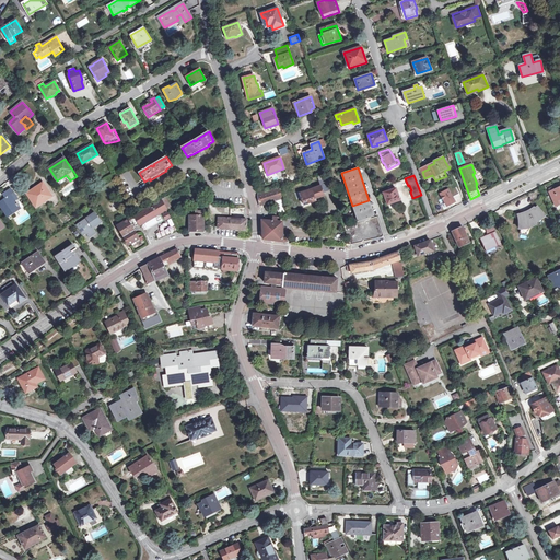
[(27,194),(35,206),(44,199),(46,201),(53,197),(43,183),(27,194)]
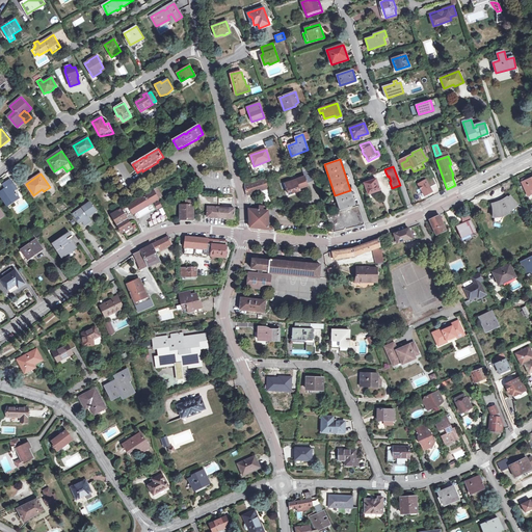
[(302,184),(300,178),(285,184),(289,194),(300,190),(298,187),(302,185),(302,184)]
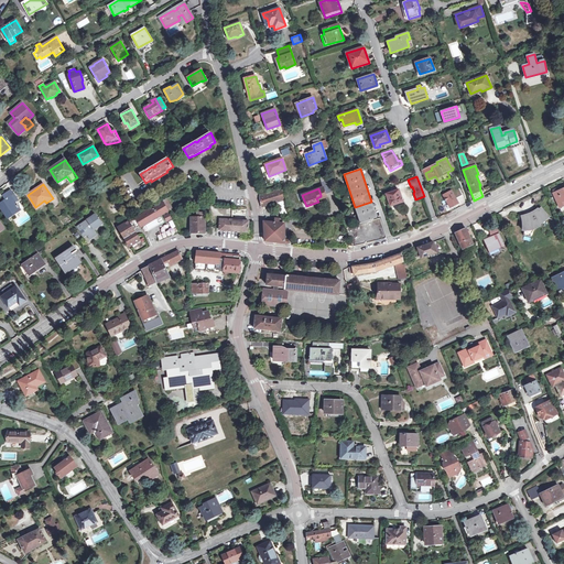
[(563,188),(553,194),(560,208),(563,205),(563,188)]
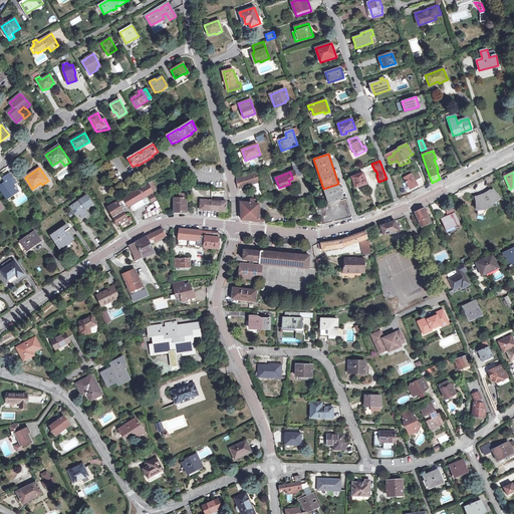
[(19,188),(18,186),(15,188),(10,179),(13,177),(12,176),(9,173),(2,178),(4,182),(0,185),(0,190),(7,201),(13,197),(11,195),(17,191),(16,190),(19,188)]
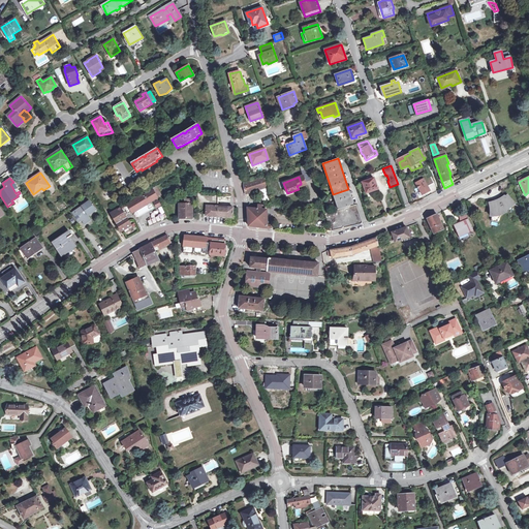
[(244,183),(245,192),(248,191),(249,193),(267,187),(263,178),(244,183)]
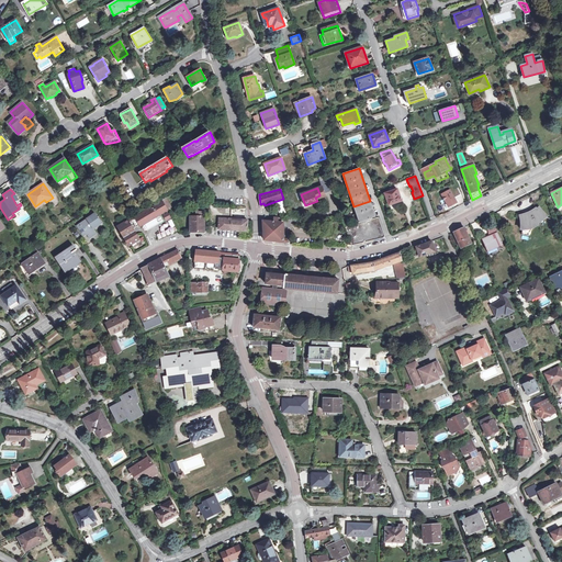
[(389,205),(402,201),(397,189),(385,193),(389,205)]
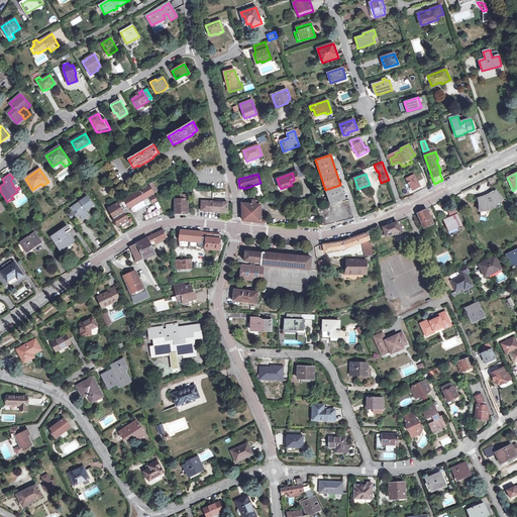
[(418,189),(411,175),(402,180),(409,194),(418,189)]
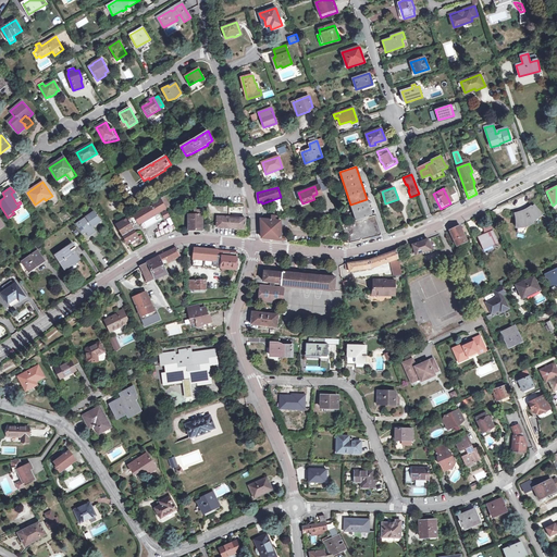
[(165,199),(170,206),(176,201),(171,193),(160,199),(161,199),(162,201),(165,199)]
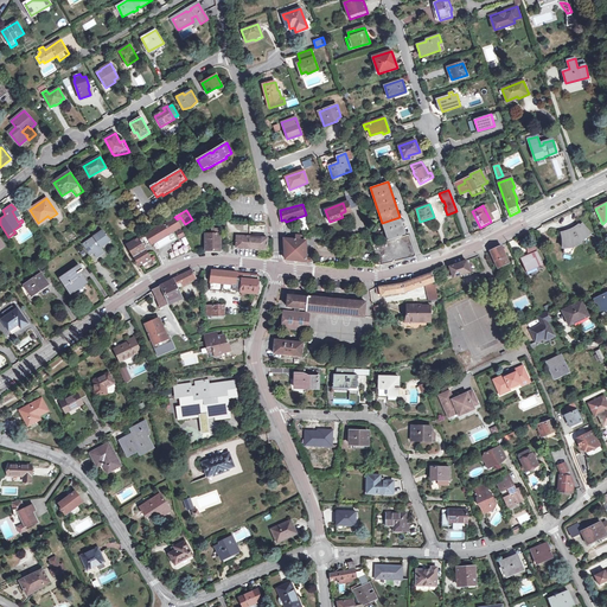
[(146,235),(152,243),(152,244),(181,228),(177,219),(176,217),(146,235)]
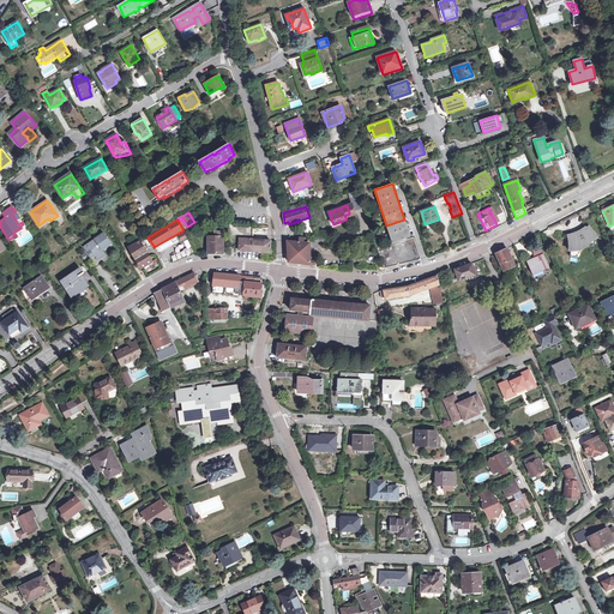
[(404,220),(386,226),(393,244),(378,248),(385,268),(420,259),(421,258),(413,238),(410,239),(409,236),(410,236),(404,220)]
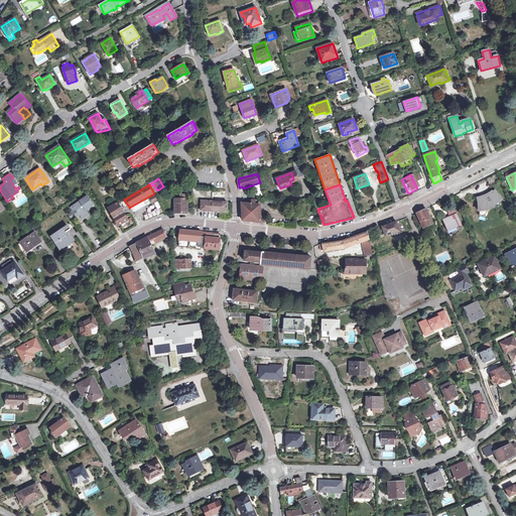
[(213,196),(212,196),(212,202),(202,201),(201,211),(204,211),(220,212),(227,212),(228,202),(224,202),(225,191),(220,191),(220,190),(217,190),(217,189),(215,189),(214,190),(212,190),(213,194),(213,196)]
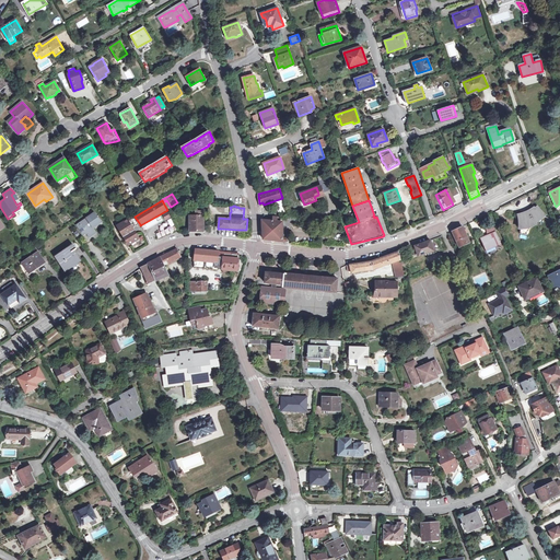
[(525,216),(524,214),(518,216),(520,221),(520,228),(521,228),(520,233),(526,235),(531,226),(535,224),(534,222),(540,219),(544,216),(537,208),(535,210),(534,209),(531,211),(528,213),(528,214),(525,216)]
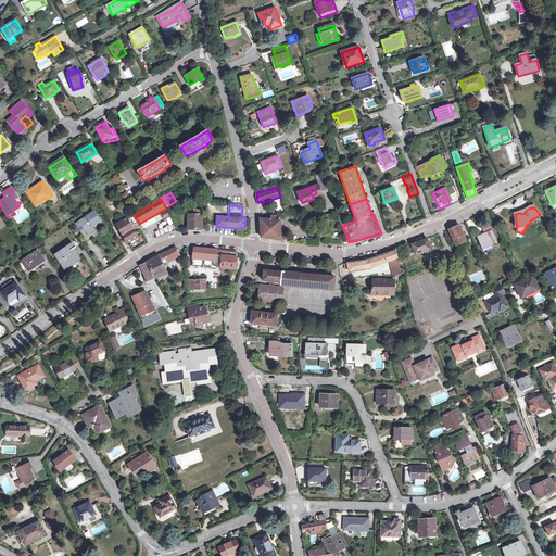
[(202,210),(194,210),(194,214),(189,214),(189,229),(192,229),(193,229),(202,229),(202,210)]
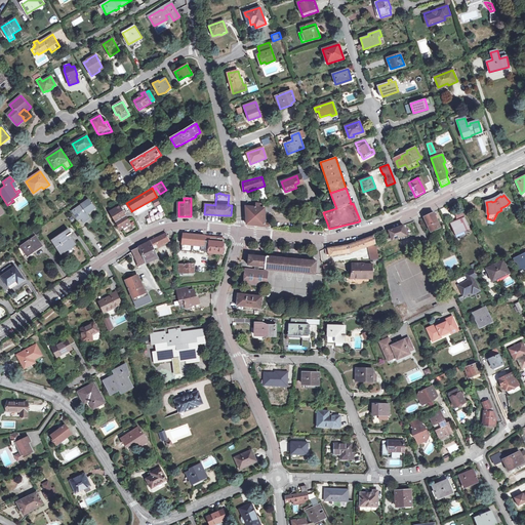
[(89,200),(73,211),(78,219),(76,221),(82,230),(86,227),(84,223),(89,218),(87,214),(94,209),(89,200)]
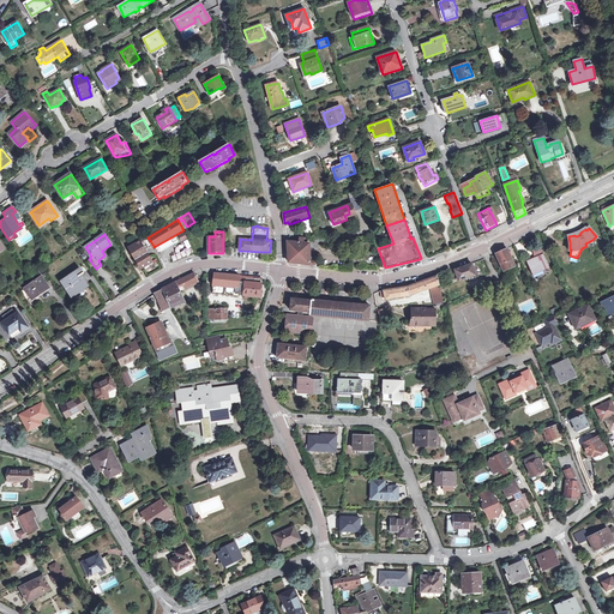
[(150,248),(154,246),(148,238),(130,248),(142,268),(152,262),(146,251),(150,248)]
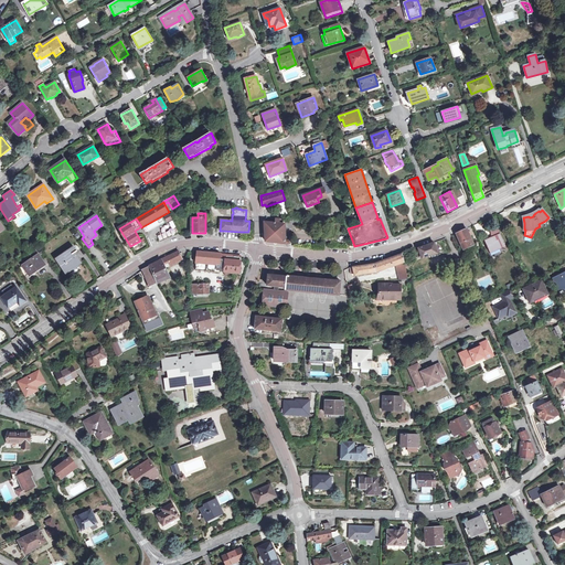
[(266,242),(285,244),(286,240),(285,224),(279,224),(279,219),(276,219),(276,223),(265,222),(266,242)]
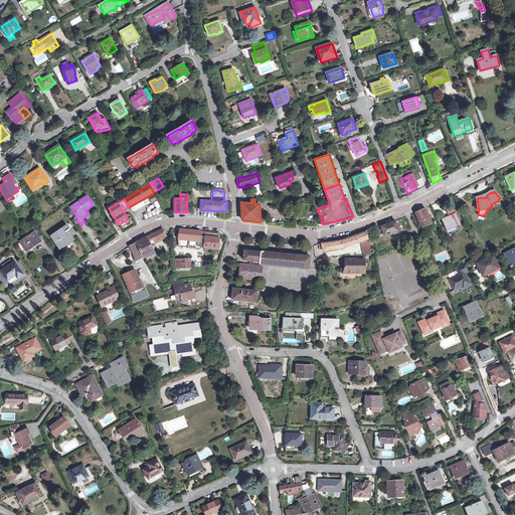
[(422,227),(423,227),(426,225),(432,223),(428,215),(426,212),(425,208),(415,212),(422,227)]
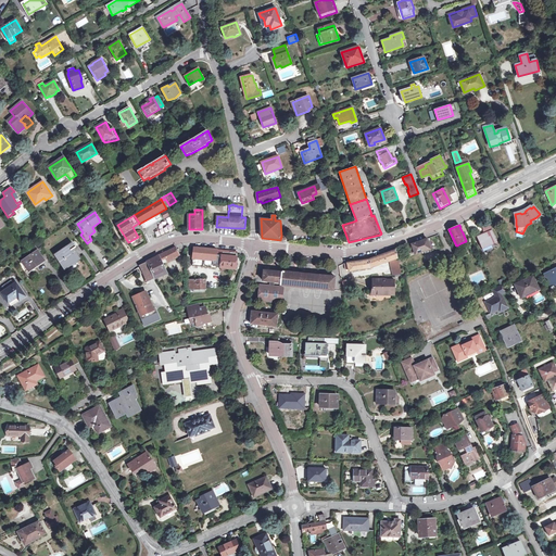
[(485,234),(484,234),(484,236),(478,238),(482,248),(497,242),(491,227),(483,229),(485,234)]
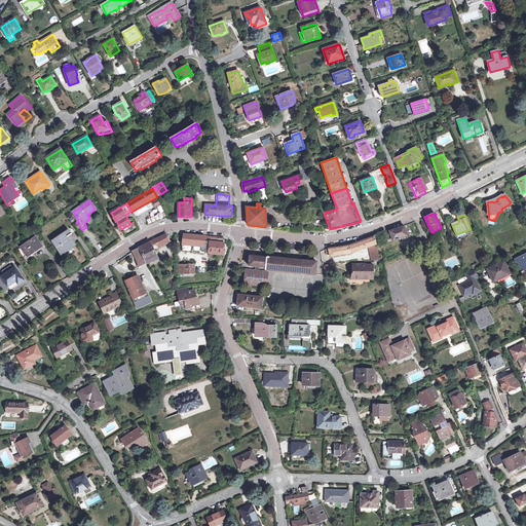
[(393,240),(408,235),(404,226),(389,231),(393,240)]
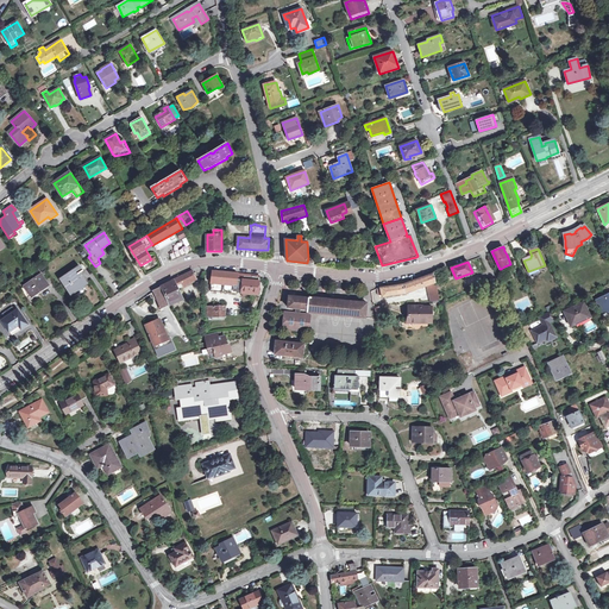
[(80,274),(82,271),(79,267),(61,278),(70,293),(80,286),(81,287),(87,283),(80,274)]
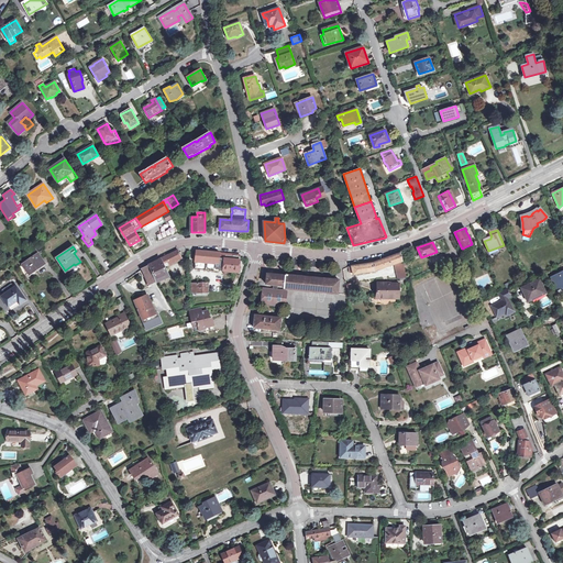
[(148,265),(156,283),(169,277),(163,264),(167,263),(168,264),(181,257),(178,251),(175,252),(169,254),(165,256),(148,265)]
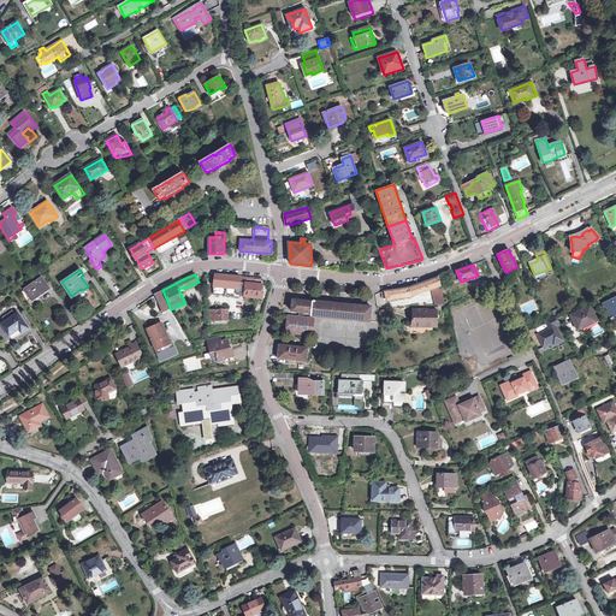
[(240,283),(241,277),(215,274),(213,295),(234,296),(235,295),(244,295),(244,296),(261,297),(262,282),(247,280),(246,283),(240,283)]
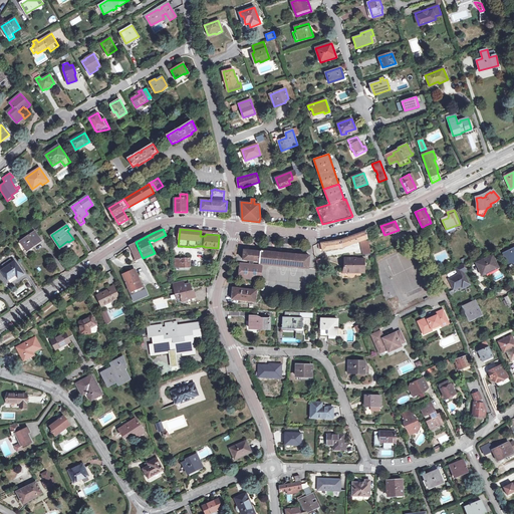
[(340,240),(342,248),(360,242),(367,239),(366,231),(352,236),(341,240),(340,240)]
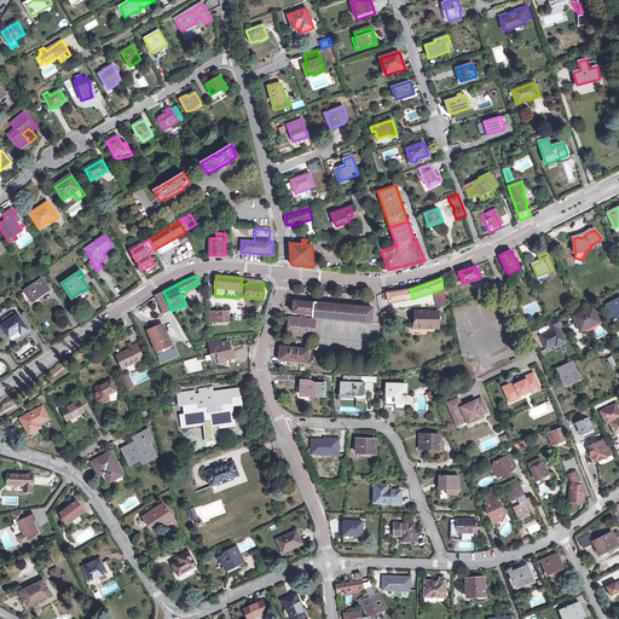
[(42,279),(27,290),(34,301),(50,290),(42,279)]
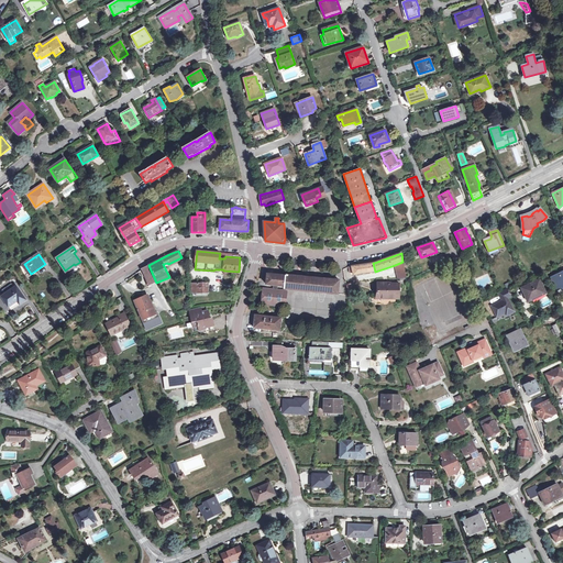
[(403,262),(395,265),(398,279),(407,277),(404,263),(403,262)]
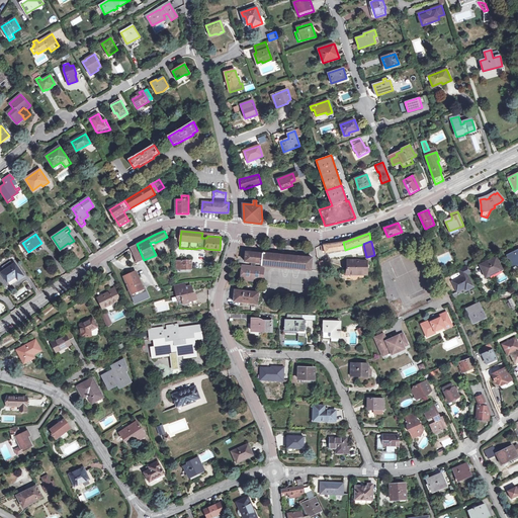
[(345,250),(343,242),(324,245),(321,245),(323,251),(324,252),(325,253),(326,252),(345,250)]
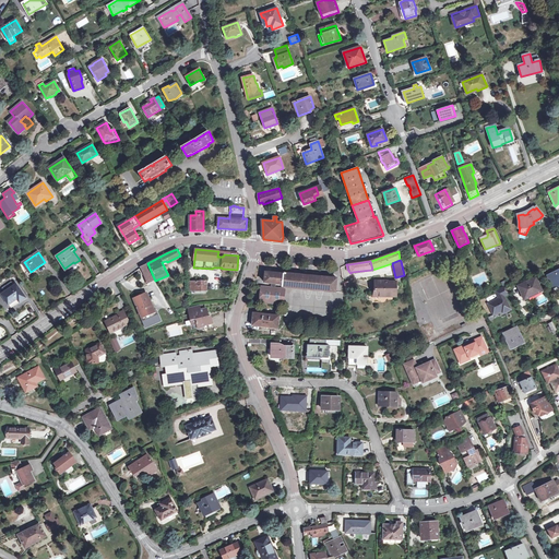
[(31,272),(24,262),(21,263),(28,274),(31,272)]
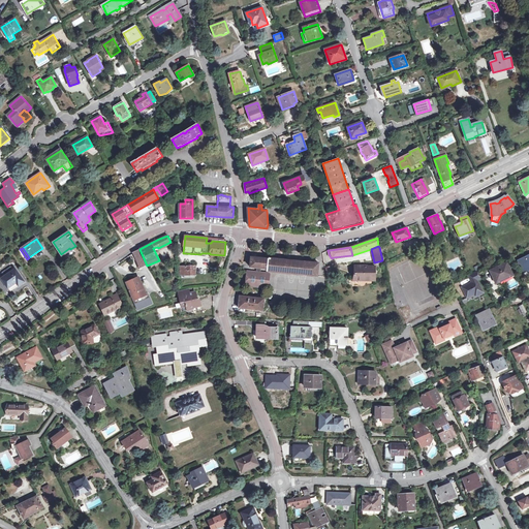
[(138,270),(147,266),(139,249),(132,252),(132,254),(138,270)]
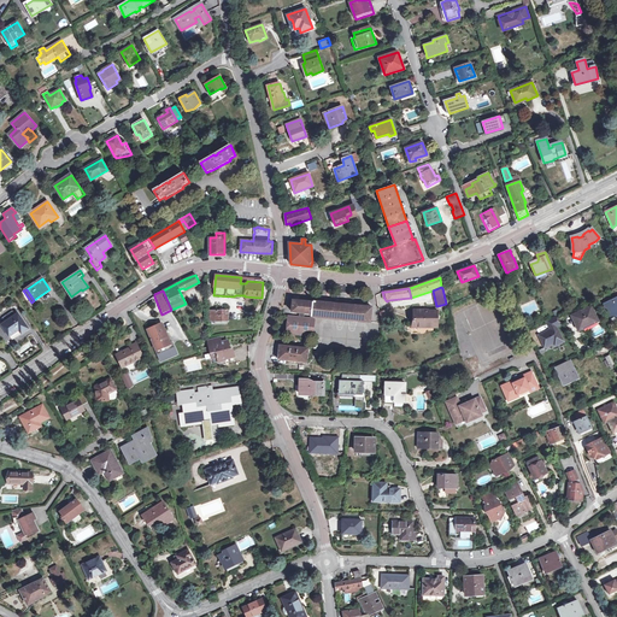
[(616,297),(605,303),(612,317),(616,313),(616,297)]
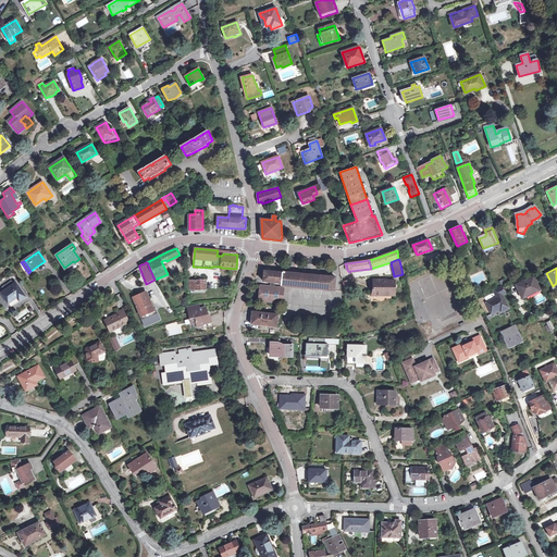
[(281,285),(337,293),(337,289),(338,277),(283,272),(282,273),(264,271),(263,281),(271,282),(270,286),(275,287),(275,283),(281,283),(281,285)]
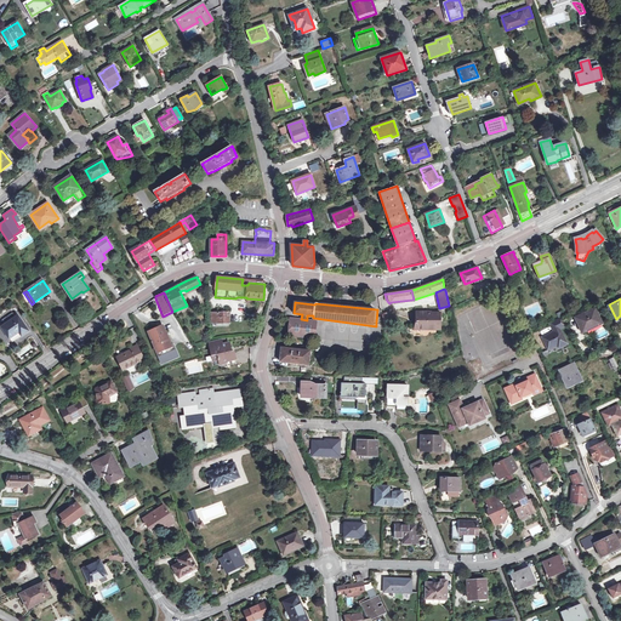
[(582,332),(602,324),(594,309),(575,318),(582,332)]
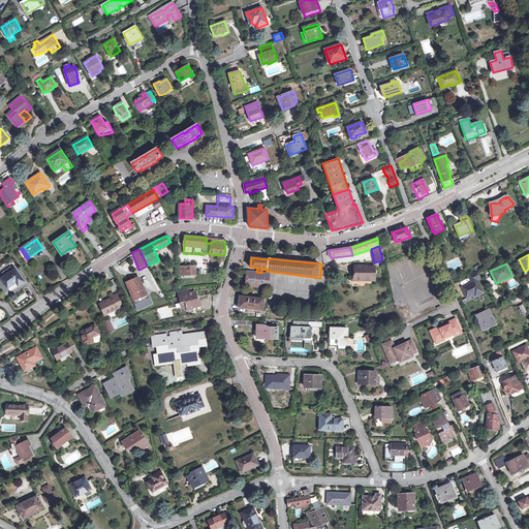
[(353,279),(358,279),(359,280),(376,280),(375,267),(367,267),(367,266),(354,266),(354,273),(353,273),(353,279)]
